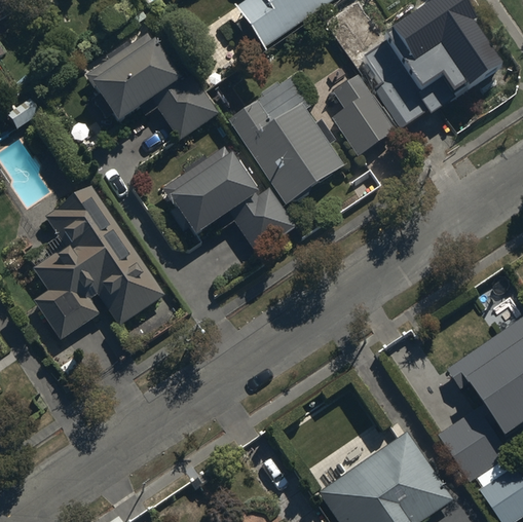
[(0,0),(0,84),(3,82),(0,78),(0,59),(7,54),(0,42),(0,24),(13,15),(3,0),(0,0)]
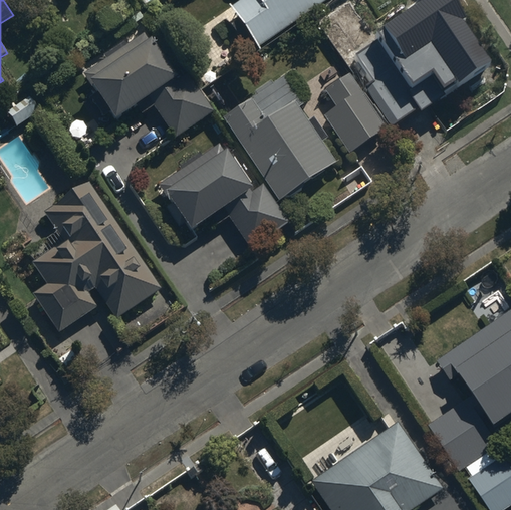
[(259,44),(321,0),(235,0),(231,3),(259,44)]
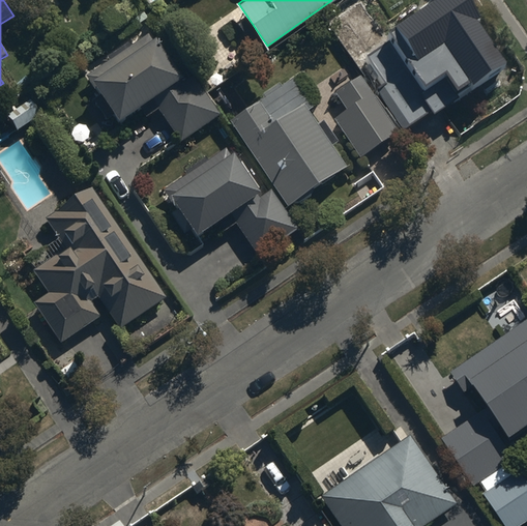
[(507,66),(463,0),(442,0),(402,28),(405,33),(369,57),(386,83),(380,86),(406,124),(450,94),(455,101),(507,66)]
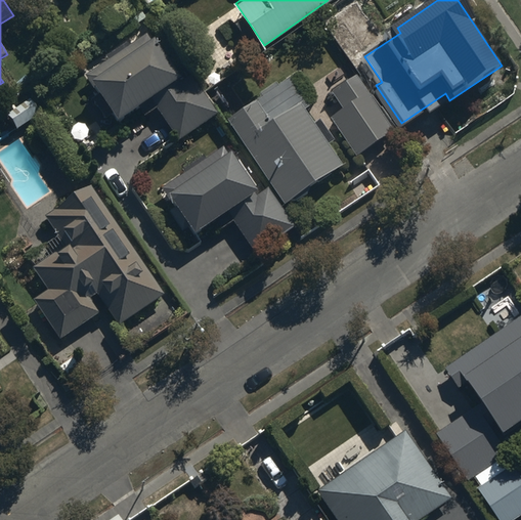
[(184,89),(146,32),(129,43),(127,41),(107,53),(111,58),(85,75),(97,94),(94,96),(107,117),(112,114),(121,127),(158,103),(180,139),(219,114),(198,80),(184,89)]
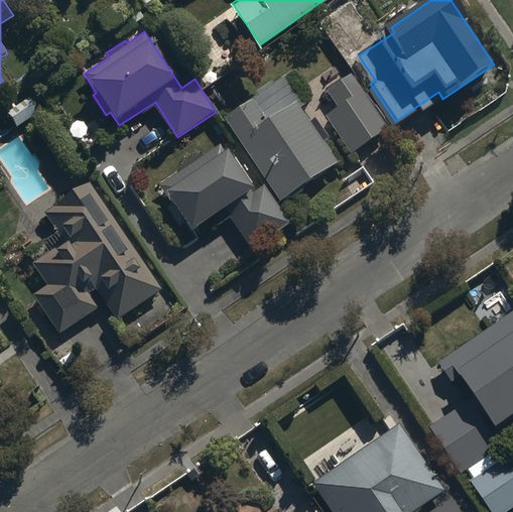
[(338,104),(326,112),(352,151),(389,125),(350,69),(326,86),(338,104)]
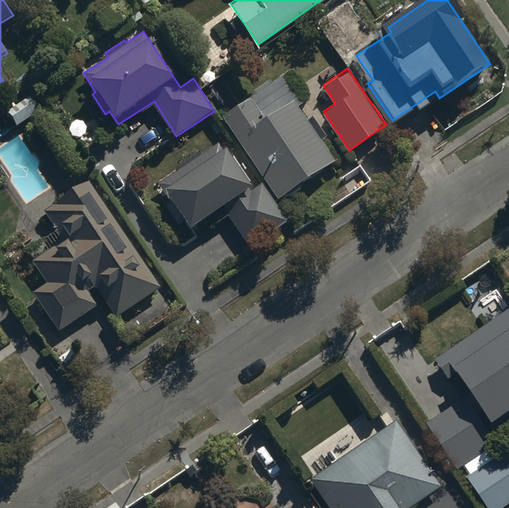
[(257,92),(224,114),(279,197),(336,159),(322,138),(328,134),(314,113),(307,118),(297,104),(303,100),(284,72),(273,79),(271,76),(254,87),(257,92)]
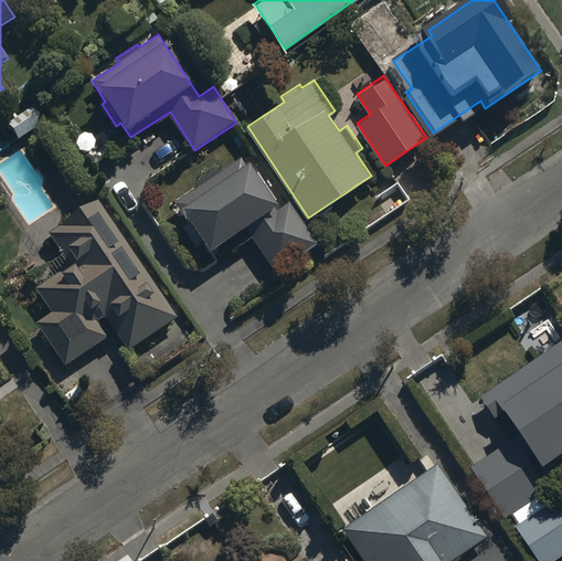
[(43,119),(33,103),(8,120),(18,136),(43,119)]
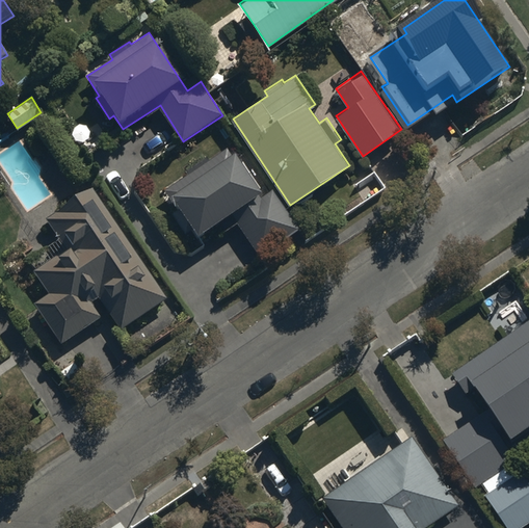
[(259,193),(223,143),(208,155),(205,150),(185,163),(188,167),(161,186),(177,208),(172,211),(184,228),(186,227),(196,241),(234,215),(260,253),(298,226),(270,186),(259,193)]
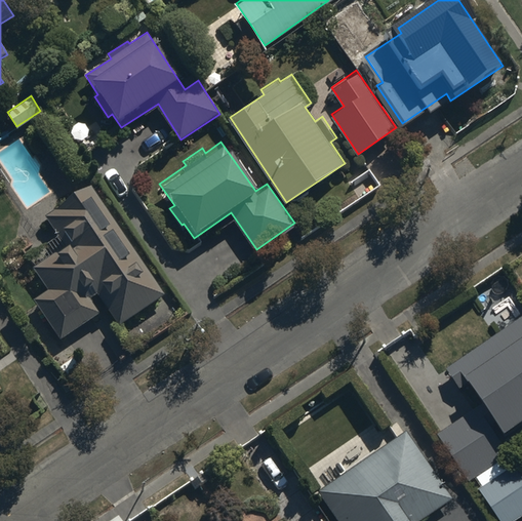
[(165,295),(91,187),(48,216),(65,241),(30,265),(47,290),(34,299),(62,339),(102,312),(92,298),(98,293),(121,326),(165,295)]
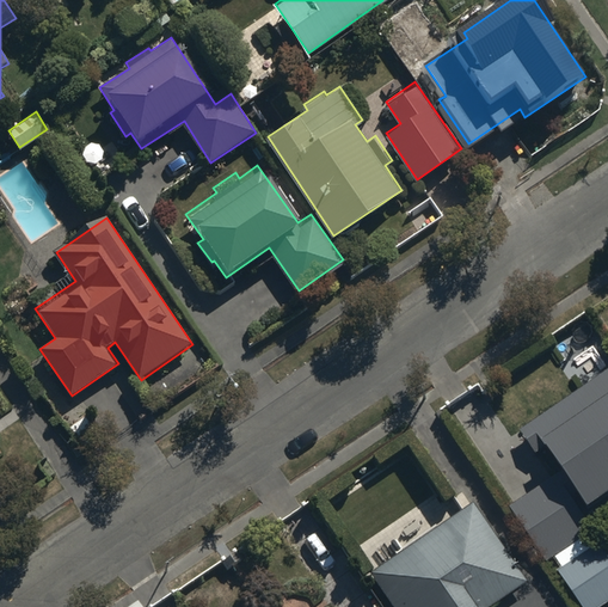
[(607,375),(524,431),(541,457),(547,452),(565,478),(516,509),(581,606),(607,606),(607,553),(588,525),(607,510),(607,375)]
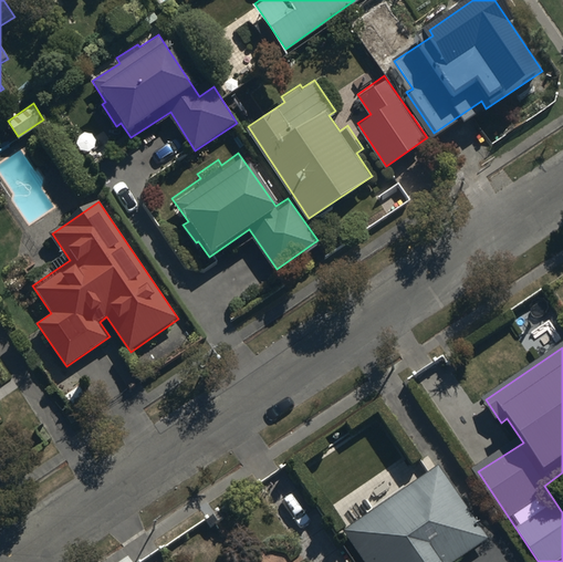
[(466,561),(491,544),(439,470),(407,492),(398,480),(365,505),(374,517),(345,537),(362,561),(466,561)]
